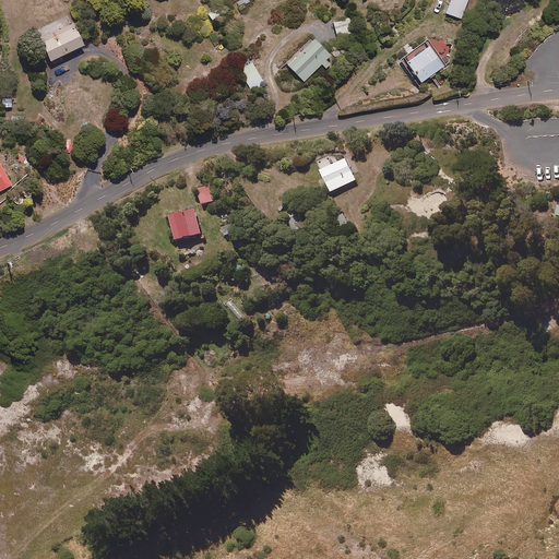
[(466,0),(448,0),(443,12),(461,19),(466,0)]
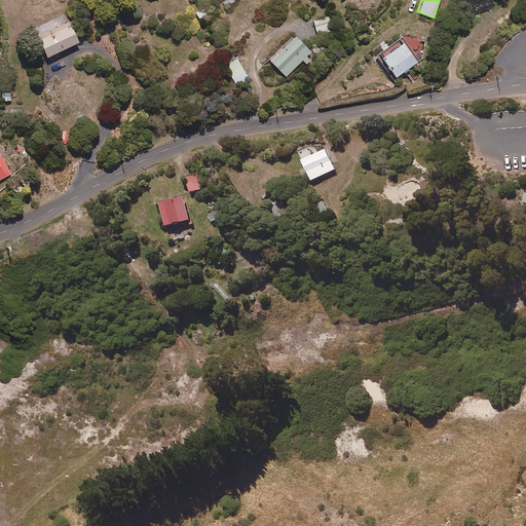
[(204,6),(195,12),(199,19),(209,11),(204,6)]
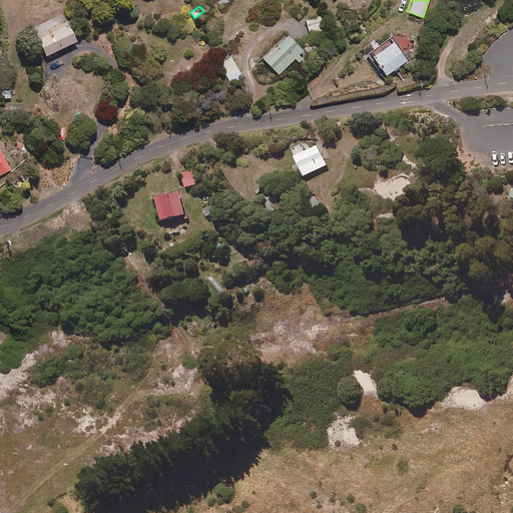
[(76,39),(67,20),(64,21),(61,15),(52,19),(33,28),(46,54),(76,39)]
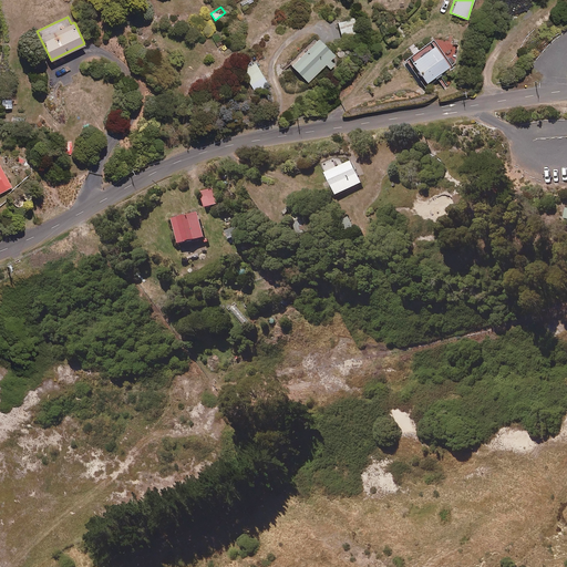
[(359,32),(354,18),(338,21),(342,37),(359,32)]
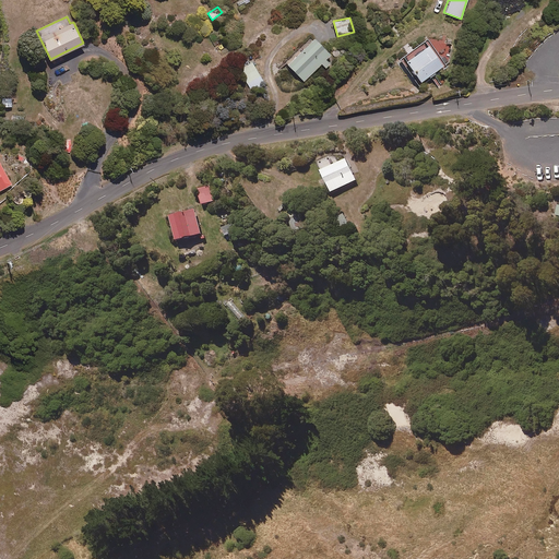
[(331,52),(313,35),(286,62),(304,80),(321,62),(326,67),(331,62),(325,58),(331,52)]
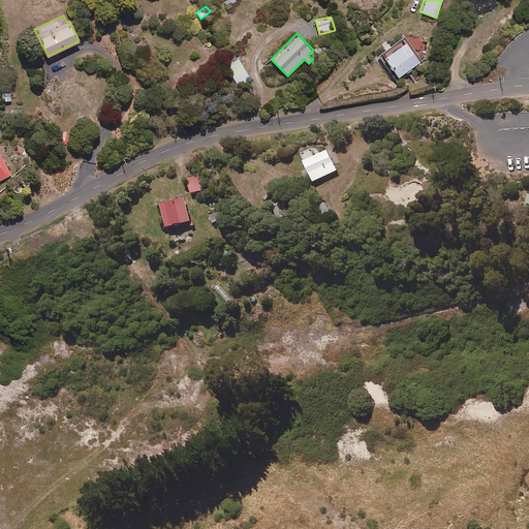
[(406,70),(407,72),(413,68),(411,66),(421,60),(401,35),(391,43),(387,39),(381,44),(384,49),(377,55),(389,69),(396,79),(406,70)]
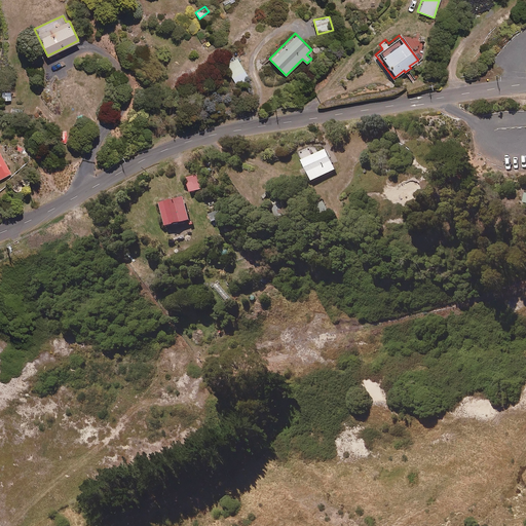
[(249,77),(237,58),(225,65),(237,84),(249,77)]
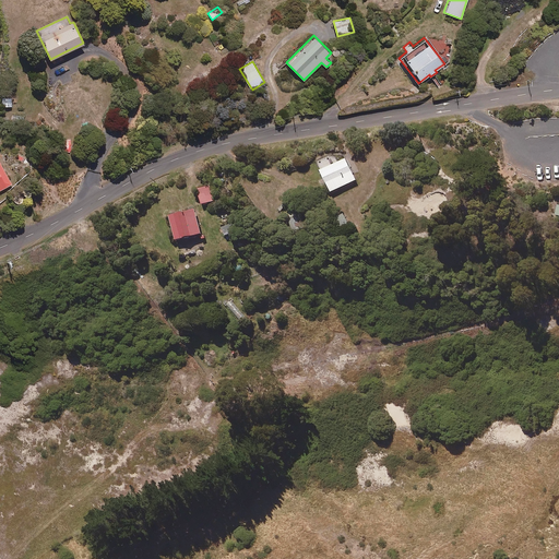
[(335,165),(331,156),(319,163),(333,192),(358,180),(347,159),(335,165)]
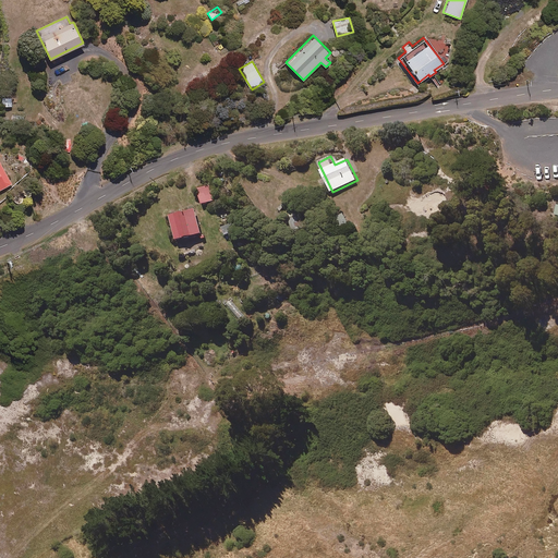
[(0,189),(11,183),(0,161),(0,189)]
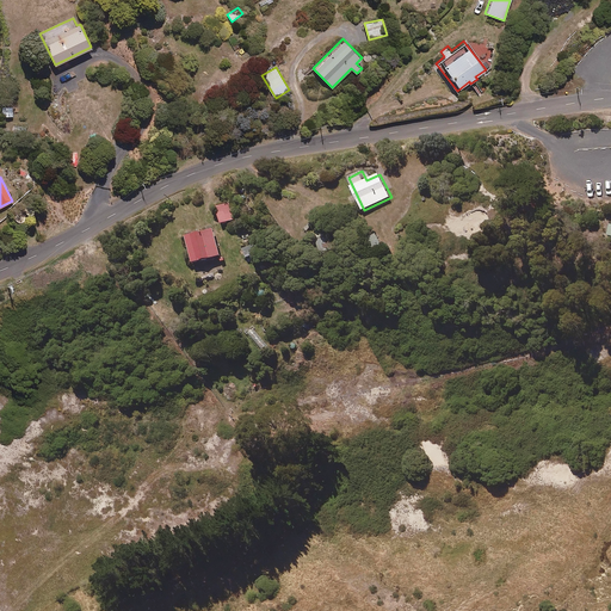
[(239,218),(234,202),(217,207),(222,223),(239,218)]
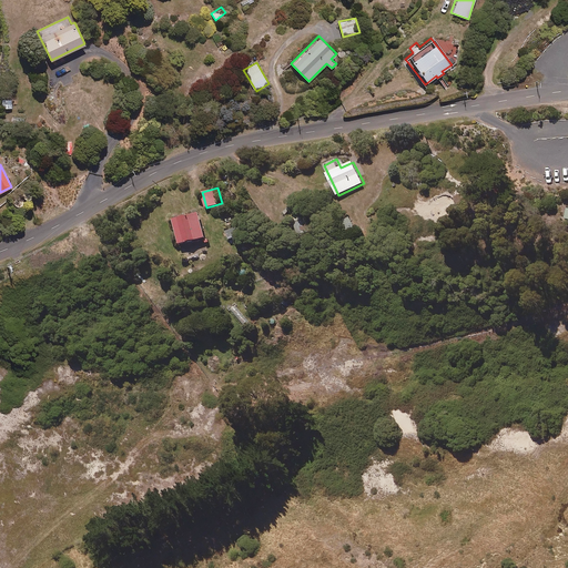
[(13,204),(14,205),(16,206),(17,206),(18,208),(19,208),(20,208),(21,206),(22,206),(23,205),(23,204),(24,204),(24,203),(24,202),(24,201),(24,200),(26,200),(27,200),(28,200),(29,200),(30,200),(31,199),(32,198),(32,196),(33,196),(33,195),(33,194),(33,193),(32,192),(32,191),(31,190),(30,189),(29,189),(28,189),(27,189),(26,189),(24,190),(23,190),(22,191),(22,192),(22,193),(21,193),(21,194),(22,195),(22,196),(21,196),(20,196),(19,196),(18,196),(17,196),(16,198),(14,198),(14,199),(13,200),(13,201),(13,202),(13,203),(13,204)]
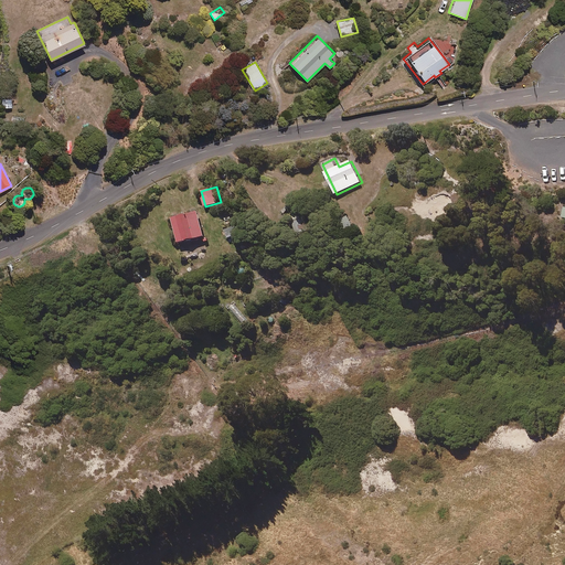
[(205,236),(199,212),(173,219),(180,243),(205,236)]
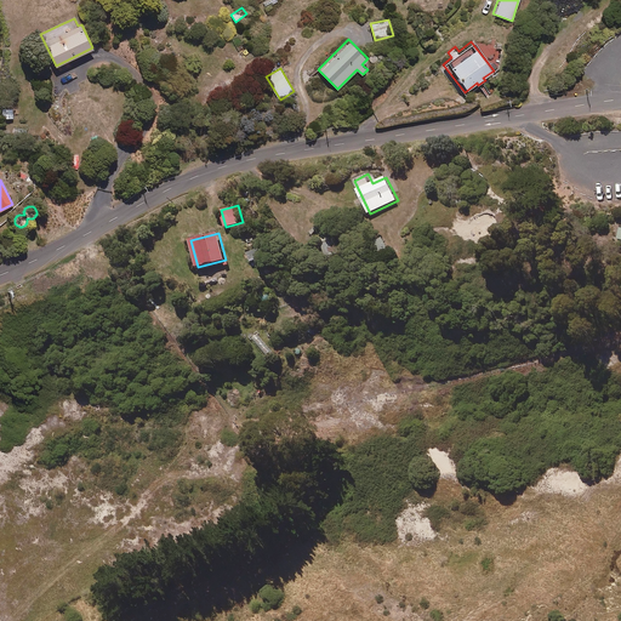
[(265,257),(261,246),(248,251),(251,262),(265,257)]
